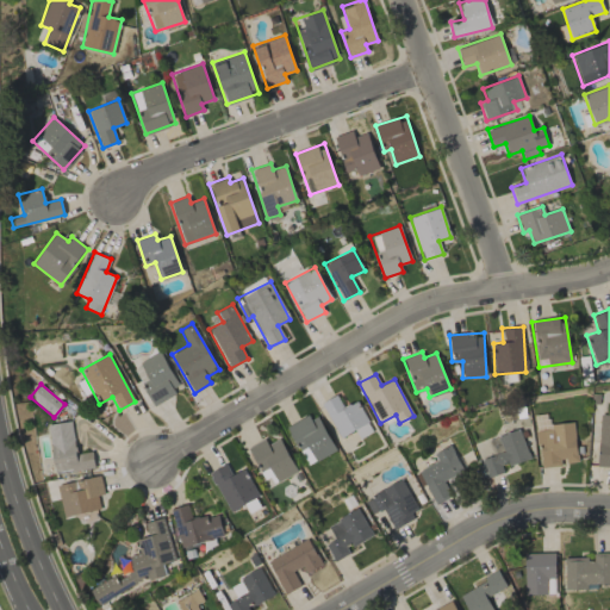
[(355,430),(360,439),(374,430),(356,400),(343,408),(336,394),(322,403),(341,439),(355,430)]
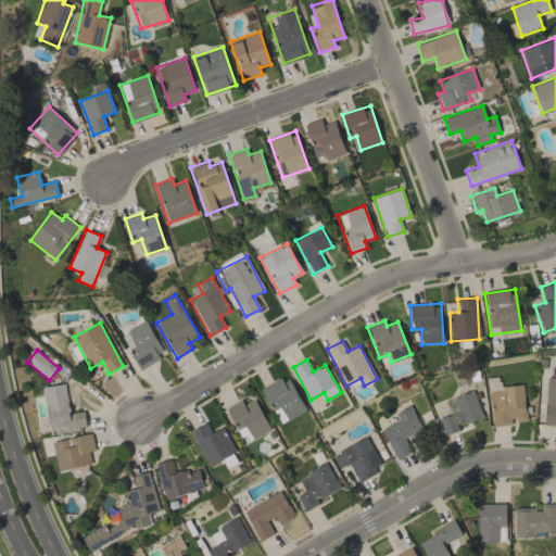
[(262,389),(280,424),(306,411),(289,376),(262,389)]
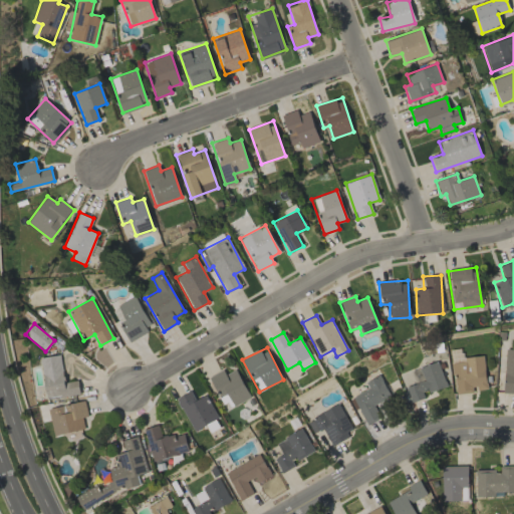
[(40,357),(46,399),(79,394),(77,379),(64,381),(60,354),(40,357)]
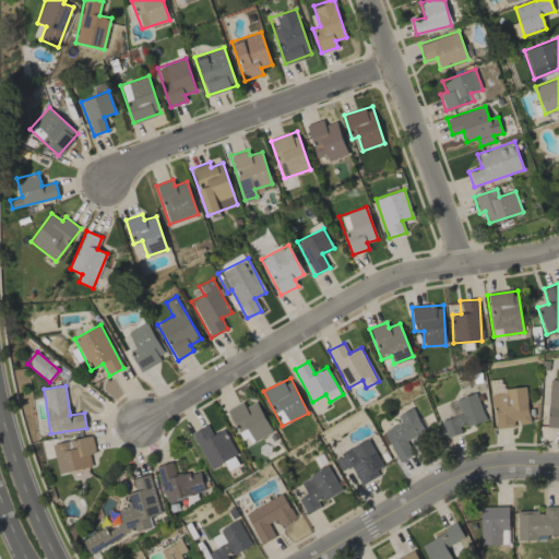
[(497,428),(516,426),(516,424),(528,423),(525,387),(498,389),(498,394),(490,394),(491,406),(495,406),(497,428)]
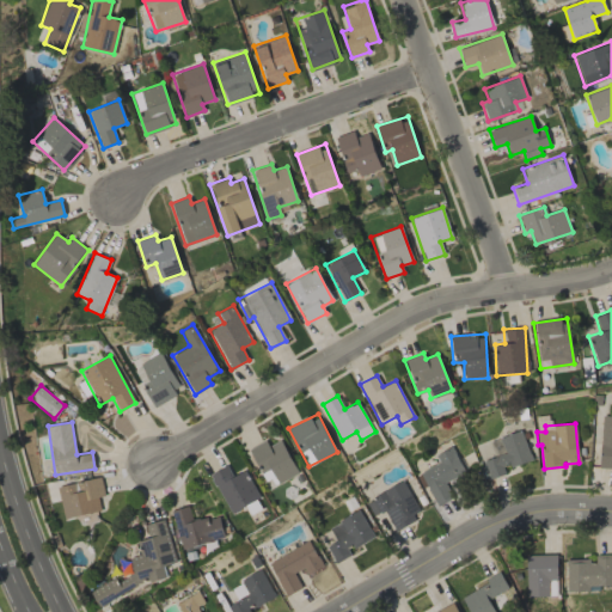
[(531,460),(520,429),(491,440),(497,456),(483,461),(490,479),(508,472),(507,469),(531,460)]
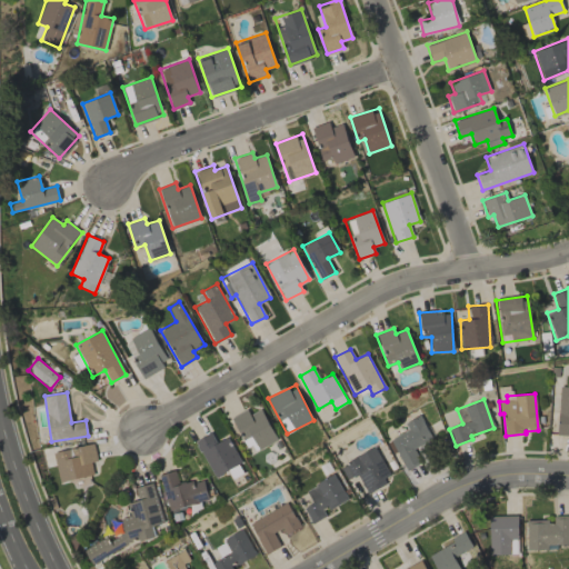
[(261,408),(250,415),(247,409),(231,417),(243,440),(251,436),(259,450),(278,439),(261,408)]
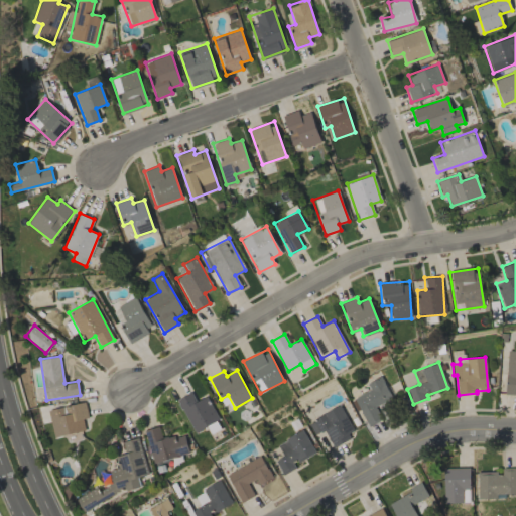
[(392,398),(381,376),(367,383),(370,390),(354,398),(368,426),(382,419),(375,406),(392,398)]
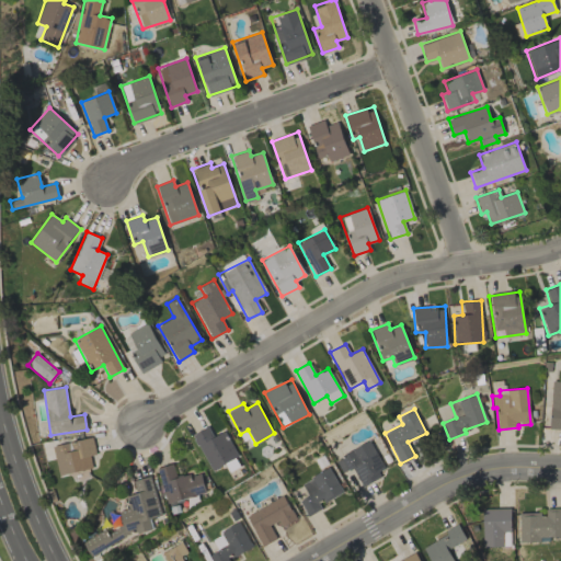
[(239,457),(225,431),(213,436),(208,426),(192,434),(212,471),(239,457)]
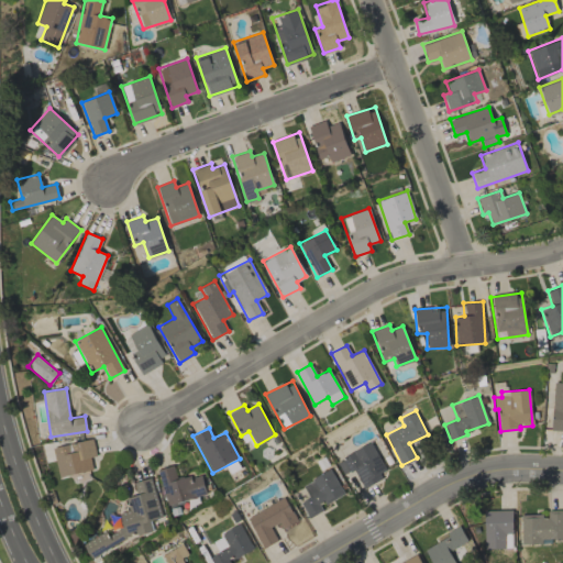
[(92,470),(89,457),(97,455),(92,438),(52,448),(58,477),(92,470)]
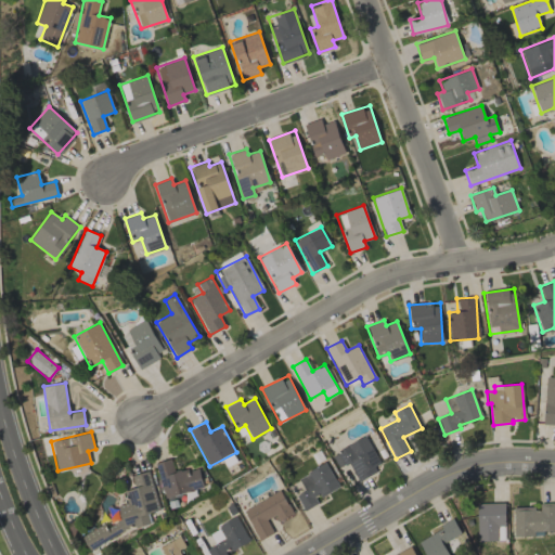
[(381,468),(368,437),(331,452),(337,468),(350,463),(357,478),(381,468)]
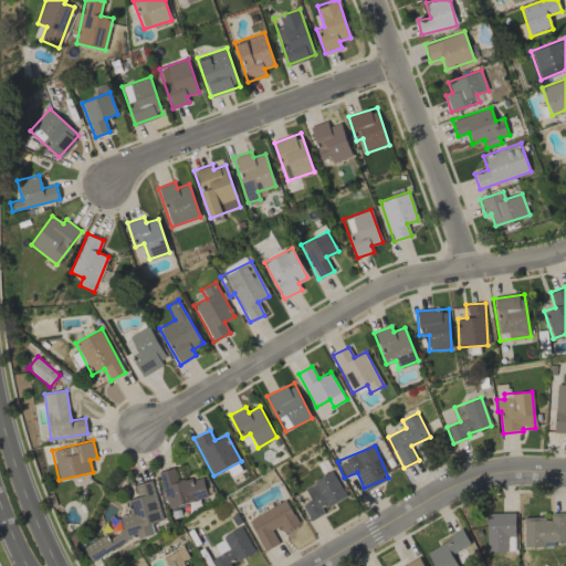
[(158,472),(169,509),(208,498),(201,475),(178,482),(174,468),(158,472)]
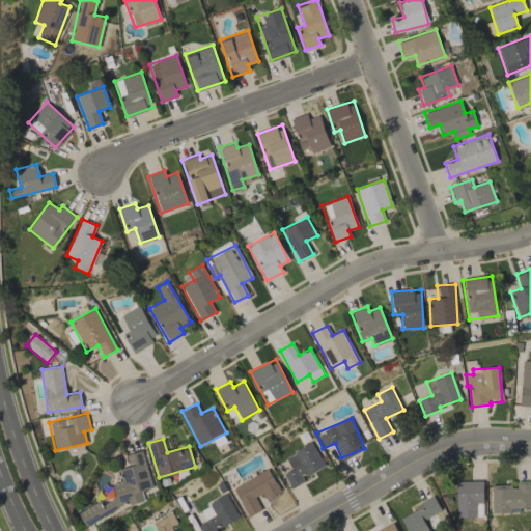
[(325,466),(311,442),(284,456),(291,469),(283,474),(291,488),(306,480),(305,476),(325,466)]
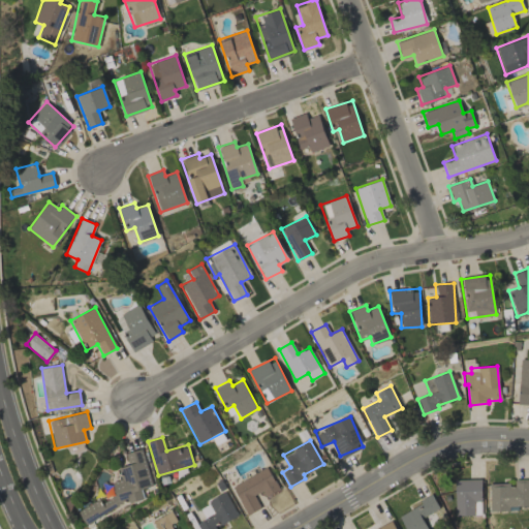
[(86,524),(89,523),(128,500),(129,503),(145,499),(143,489),(152,487),(143,448),(128,452),(131,464),(117,468),(120,479),(112,481),(115,491),(99,499),(96,500),(78,510),(86,524)]
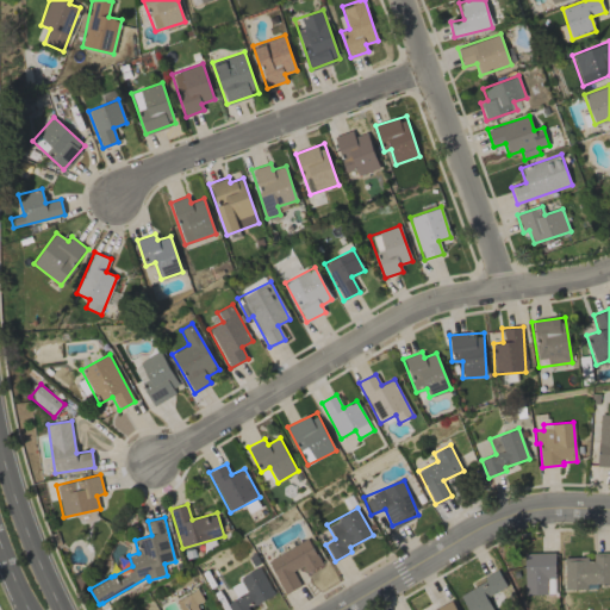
[(300,586),(292,571),(302,566),(306,573),(322,565),(309,539),(267,560),(285,593),(300,586)]
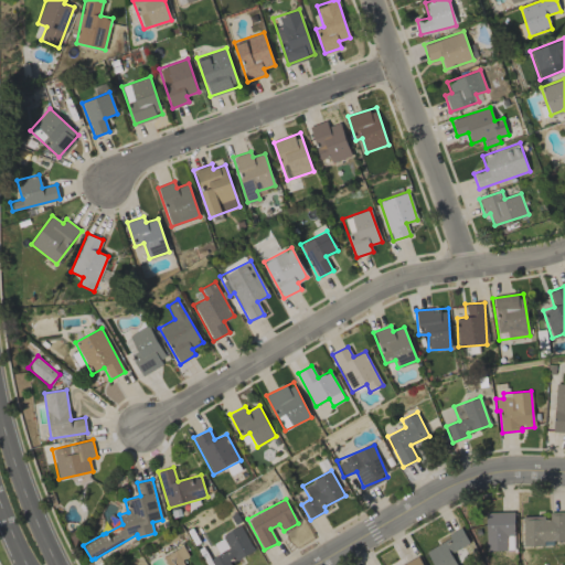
[(514,550),(514,511),(486,512),(486,551),(514,550)]
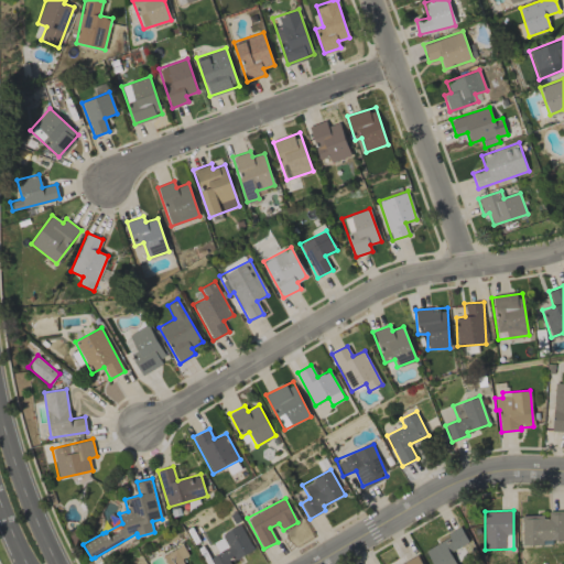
[(521,516),(522,545),(545,544),(545,541),(563,540),(563,520),(563,510),(549,511),(549,516),(521,516)]
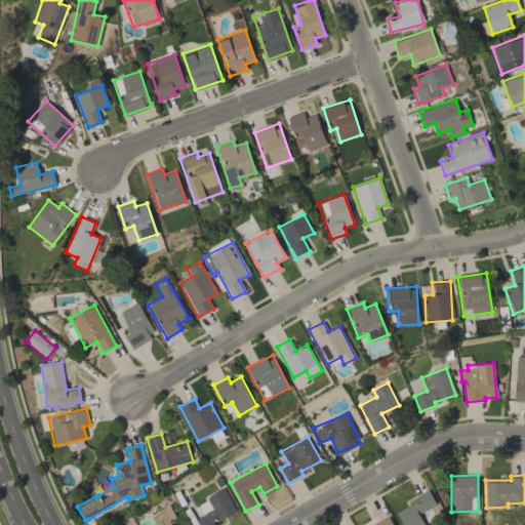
[(235,513),(225,488),(206,495),(212,511),(196,518),(198,524),(214,524),(214,522),(235,513)]
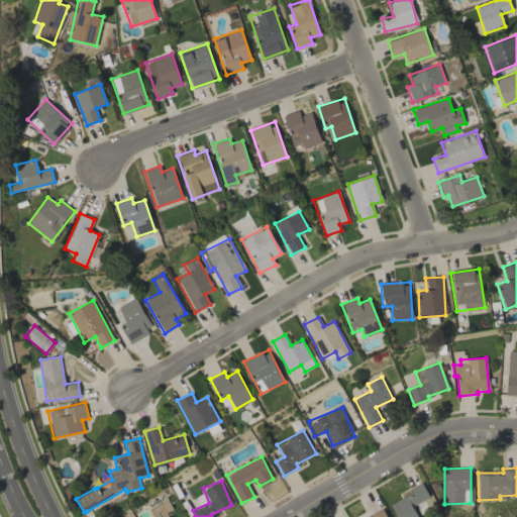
[(396,516),(418,516),(412,507),(429,497),(422,484),(389,503),(396,516)]
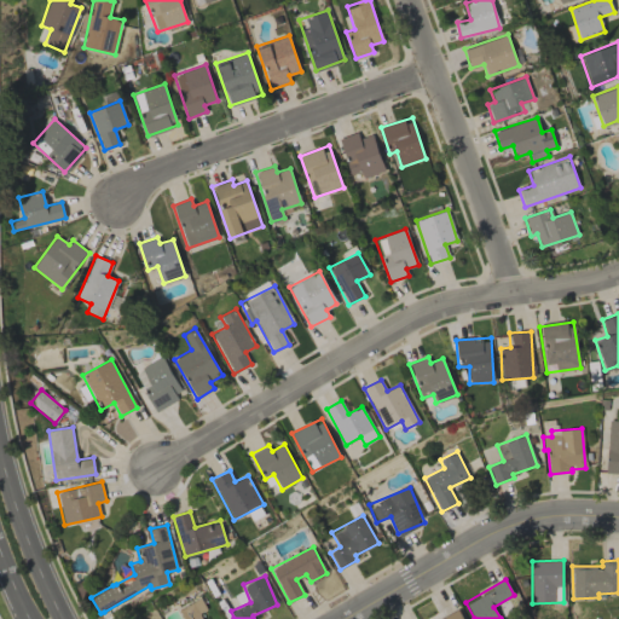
[(202,618),(200,613),(206,609),(200,599),(178,609),(181,618),(202,618)]
